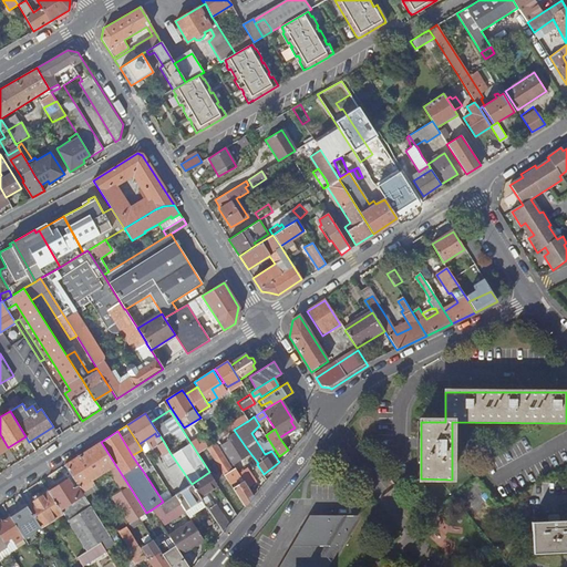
[(234,432),(226,436),(228,439),(222,443),(232,460),(241,453),(240,451),(244,447),(234,432)]
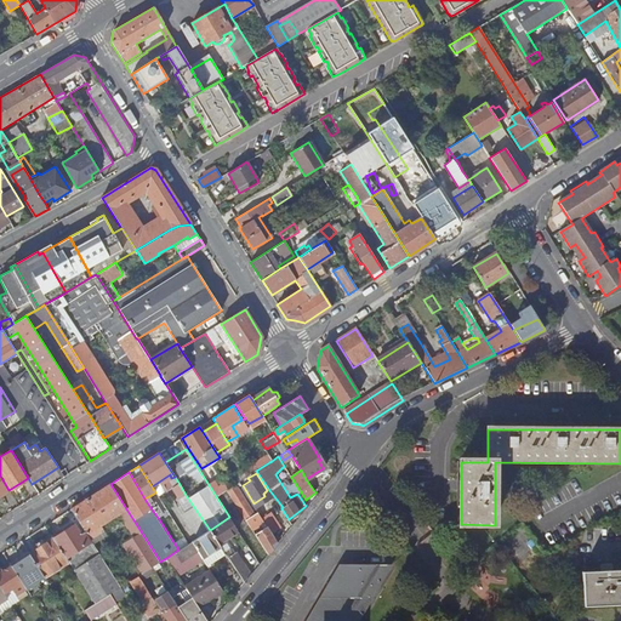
[(110,484),(70,510),(85,533),(86,535),(93,530),(96,528),(100,533),(103,530),(100,525),(119,514),(127,529),(118,535),(142,573),(152,567),(155,564),(160,562),(110,484)]
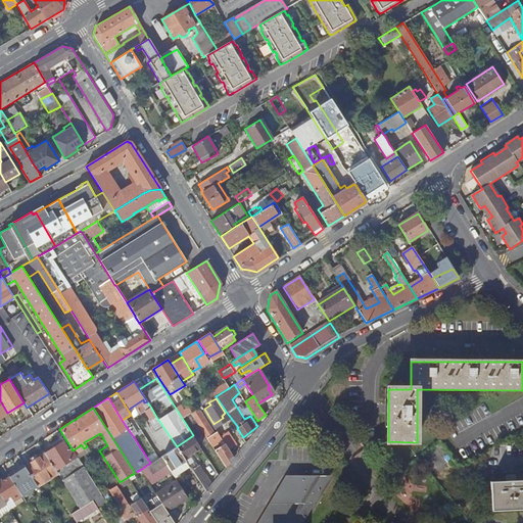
[(156,417),(151,408),(145,411),(151,420),(156,417)]
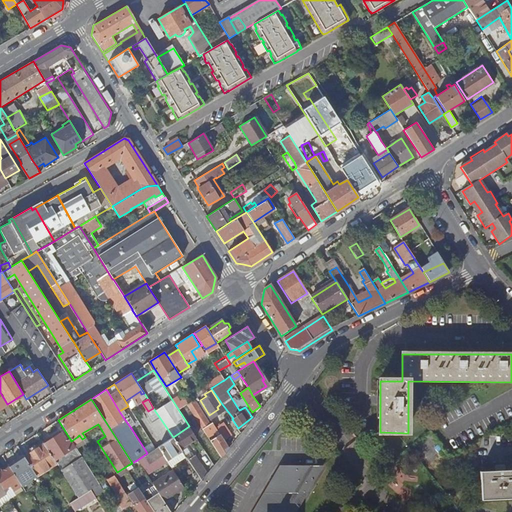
[(189,426),(194,434),(200,430),(189,411),(182,415),(189,426)]
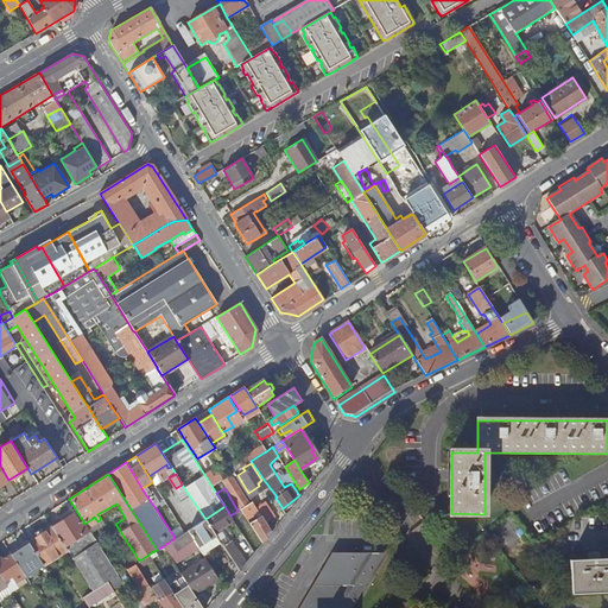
[(251,515),(259,511),(252,501),(248,504),(239,488),(230,493),(245,515),(248,513),(251,515)]
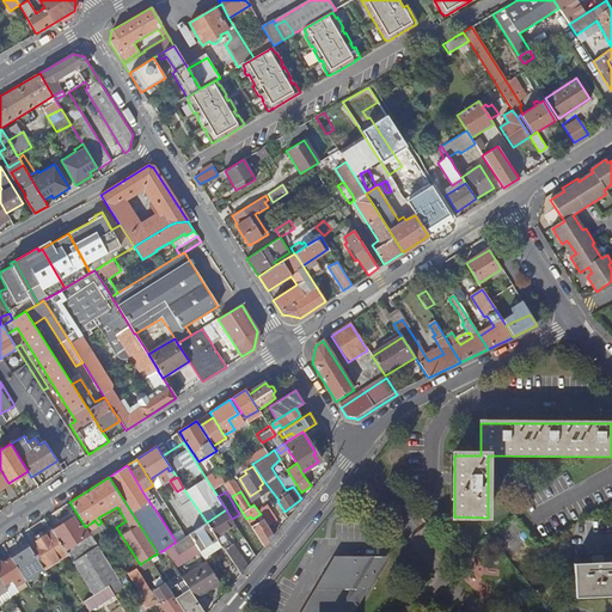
[(153,495),(147,499),(157,512),(161,508),(153,495)]
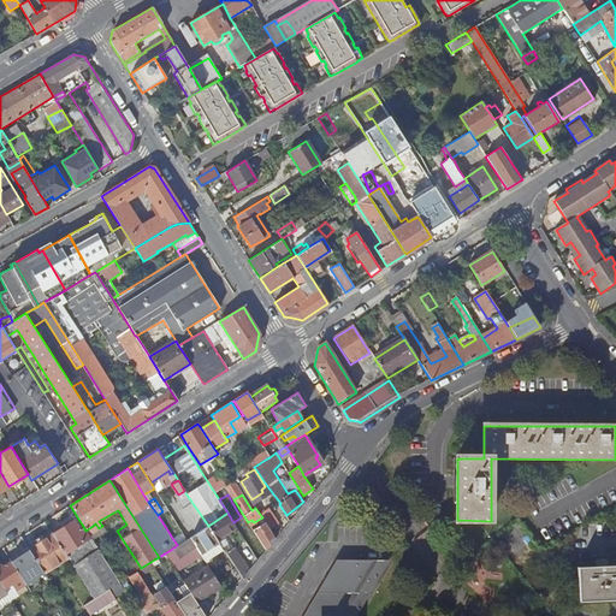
[(265,502),(258,505),(262,513),(270,509),(265,502)]
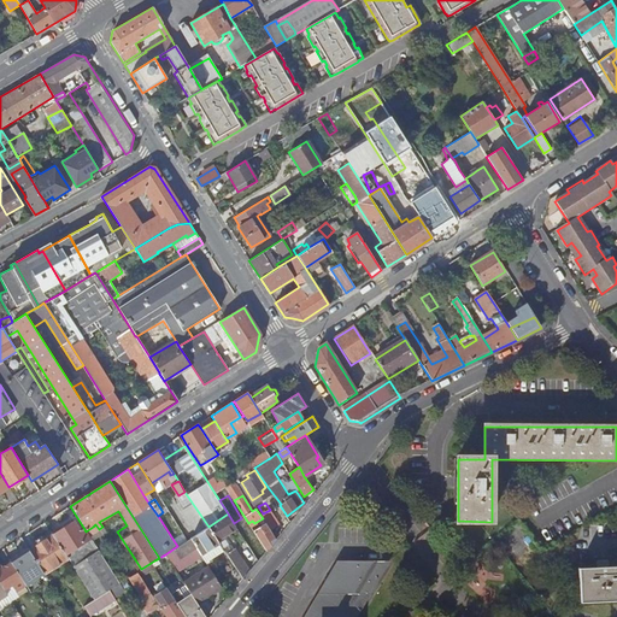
[(217,539),(236,527),(234,523),(228,513),(209,527),(217,539)]
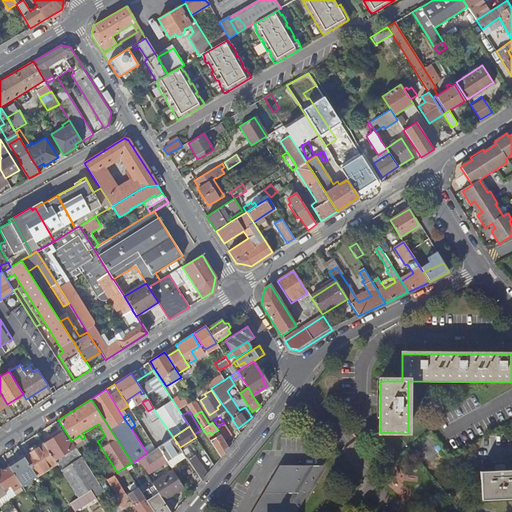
[(42,442),(44,444),(56,463),(78,497),(91,489),(99,484),(82,457),(75,447),(71,441),(70,439),(67,440),(61,430),(42,442)]
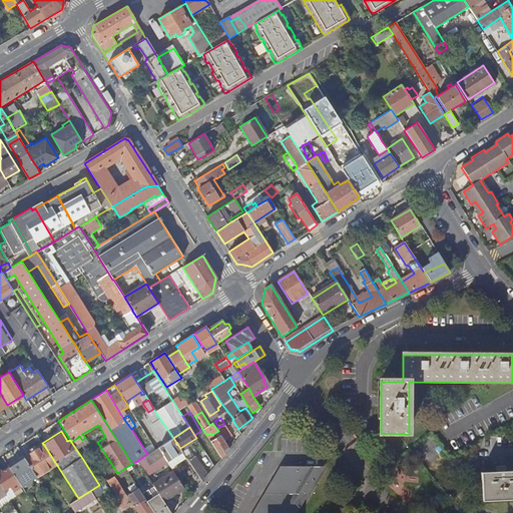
[(221,458),(229,449),(218,433),(216,434),(218,437),(210,442),(221,458)]
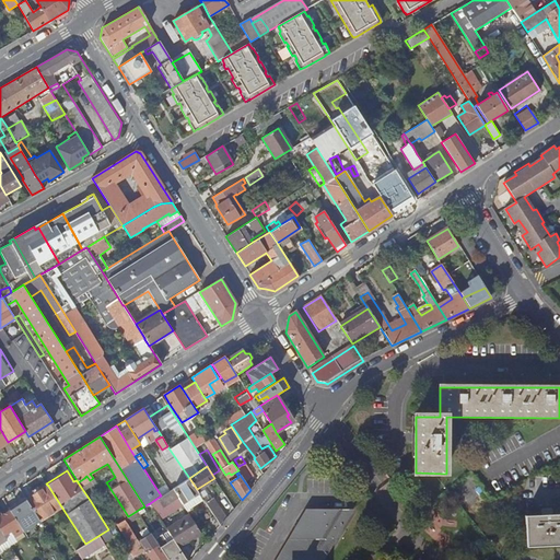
[(223,475),(217,479),(225,494),(233,490),(223,475)]
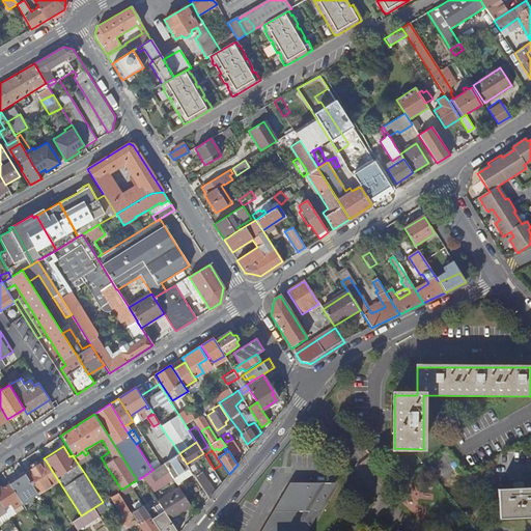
[(192,472),(187,464),(179,453),(164,463),(165,464),(168,470),(177,484),(179,482),(178,480),(192,472)]
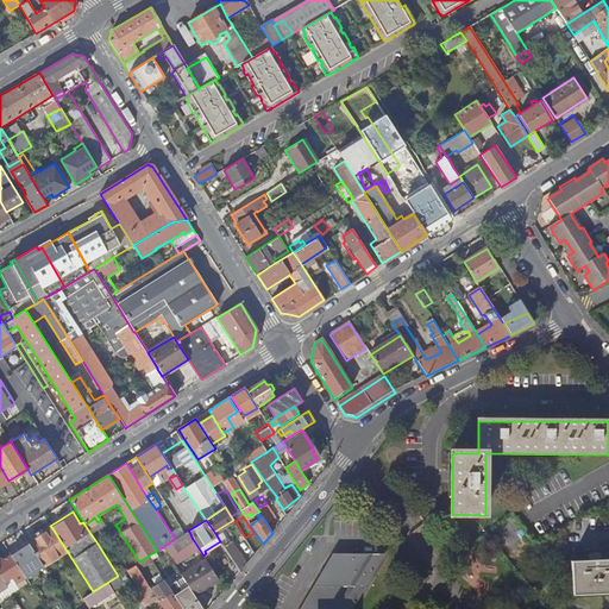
[(96,527),(89,532),(98,544),(105,539),(96,527)]
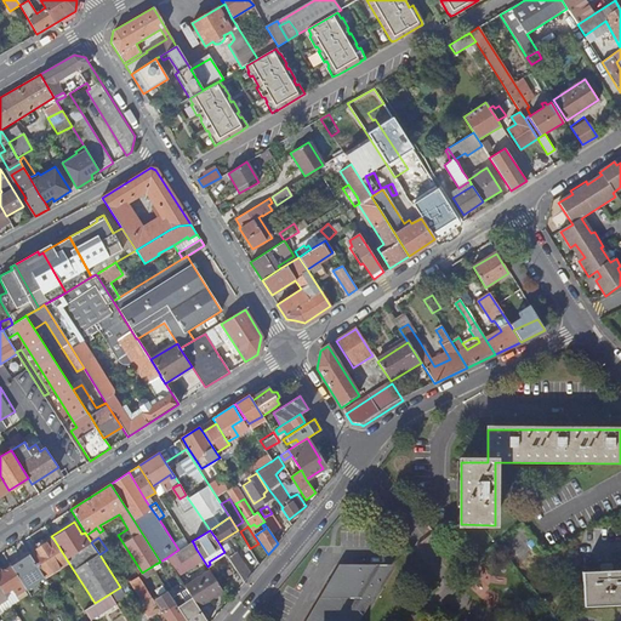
[(38,548),(29,554),(45,577),(68,562),(53,539),(44,545),(41,540),(35,543),(38,548)]
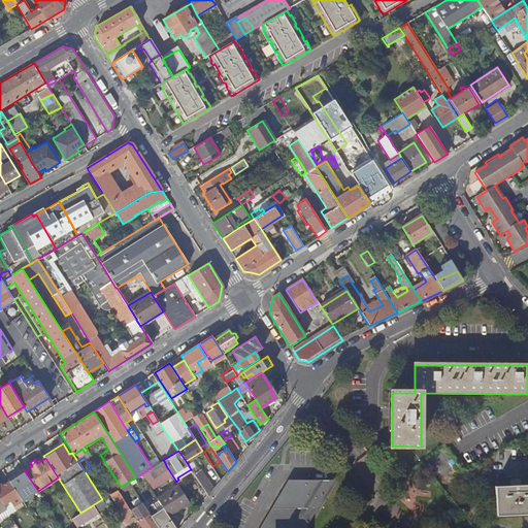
[(167,467),(164,461),(151,470),(155,476),(167,467)]
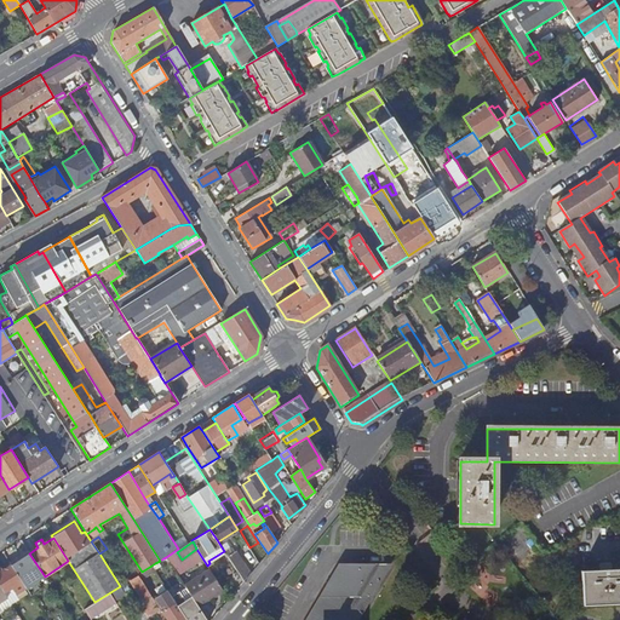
[(244,583),(251,574),(236,551),(228,557),(244,583)]
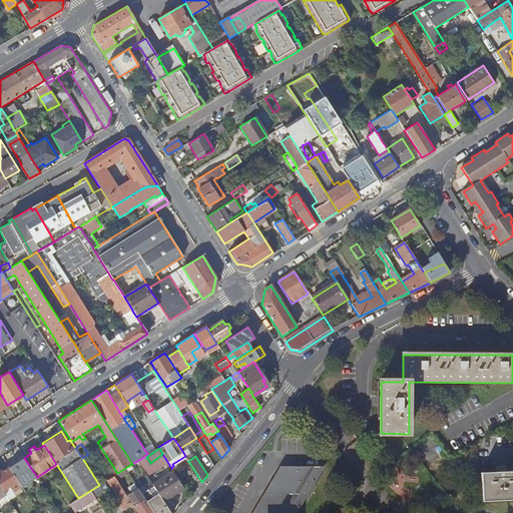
[(24,458),(9,467),(22,487),(31,481),(37,477),(24,458)]
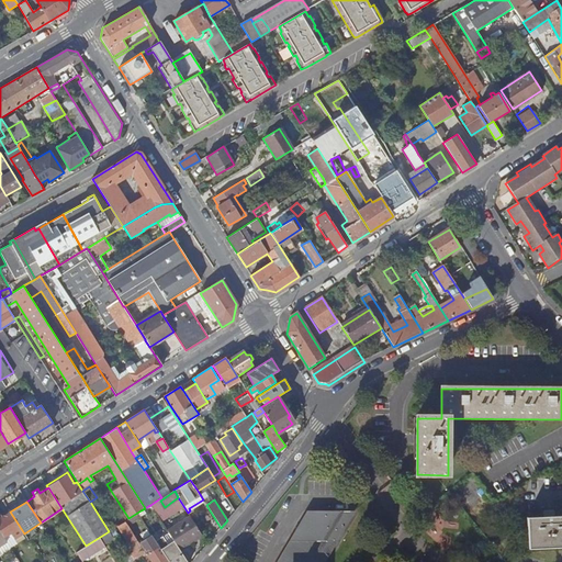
[(148,506),(145,508),(141,510),(153,529),(160,525),(148,506)]
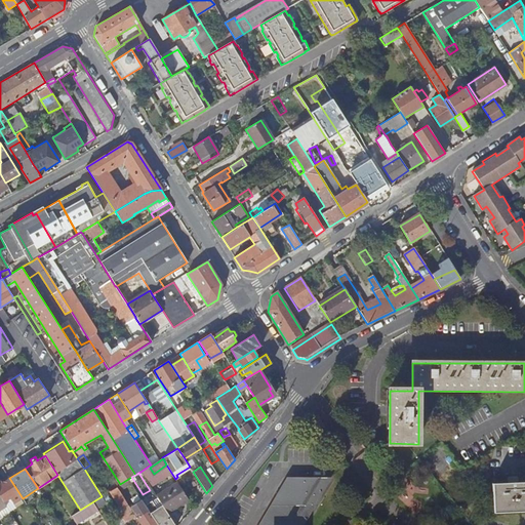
[(301,524),(334,477),(287,477),(256,524),(301,524)]
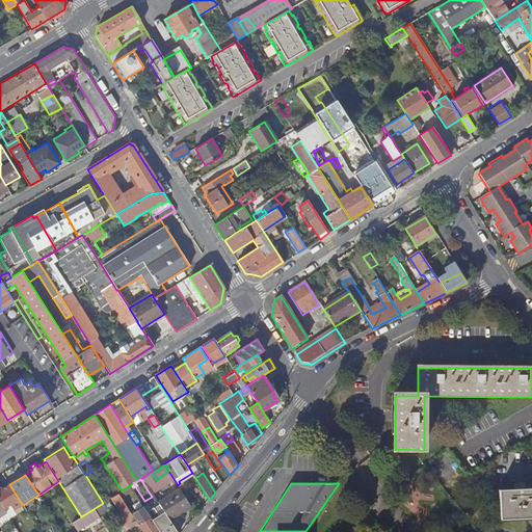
[(0,484),(0,503),(3,509),(10,504),(14,510),(23,505),(9,484),(3,488),(0,484)]
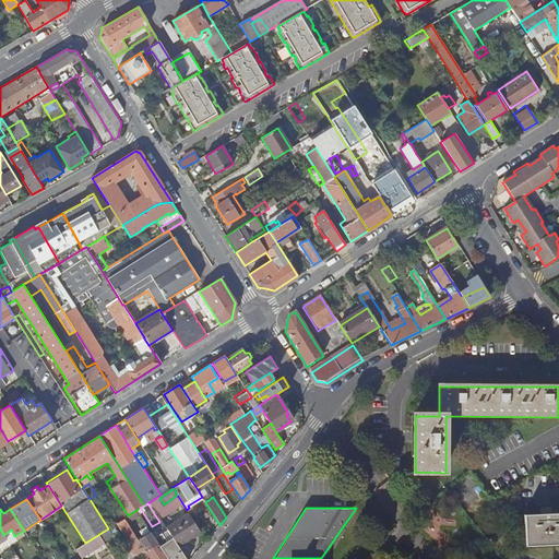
[(526,515),(527,547),(558,545),(558,513),(550,514),(550,510),(542,511),(542,515),(526,515)]
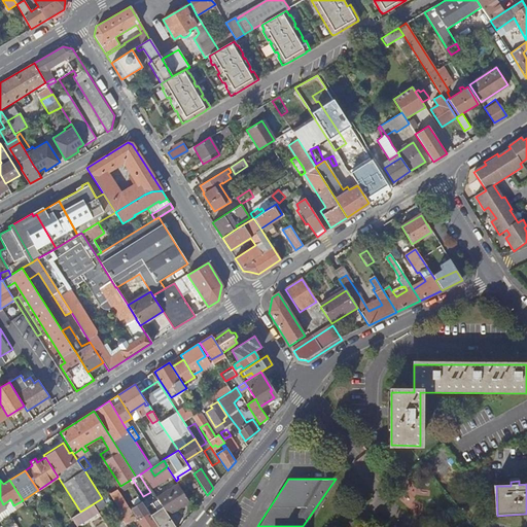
[(167,513),(187,498),(177,482),(155,496),(167,513)]
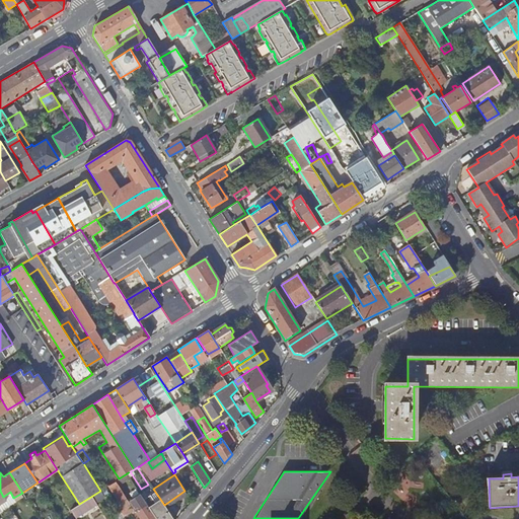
[(140,518),(129,501),(116,480),(108,486),(124,509),(121,511),(124,516),(131,512),(136,518),(140,518)]
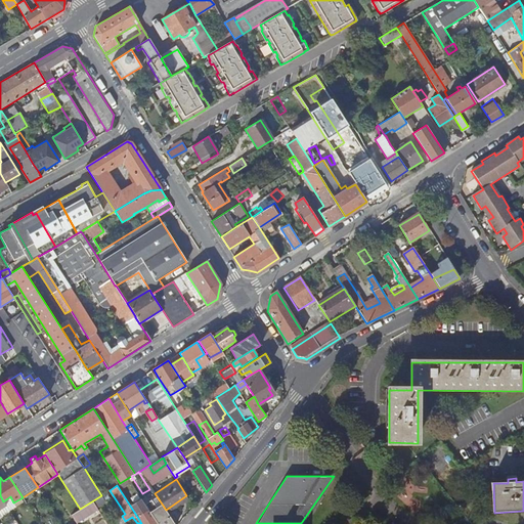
[(133,504),(141,498),(134,487),(126,492),(133,504)]
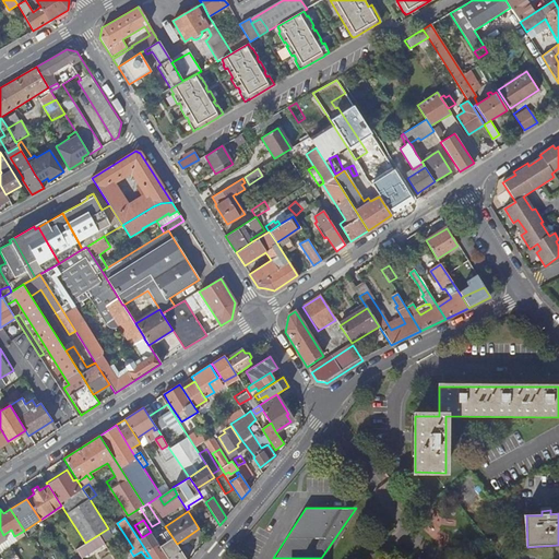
[(186,558),(177,544),(165,526),(164,523),(159,526),(162,531),(159,533),(164,540),(171,555),(167,557),(168,558),(186,558)]
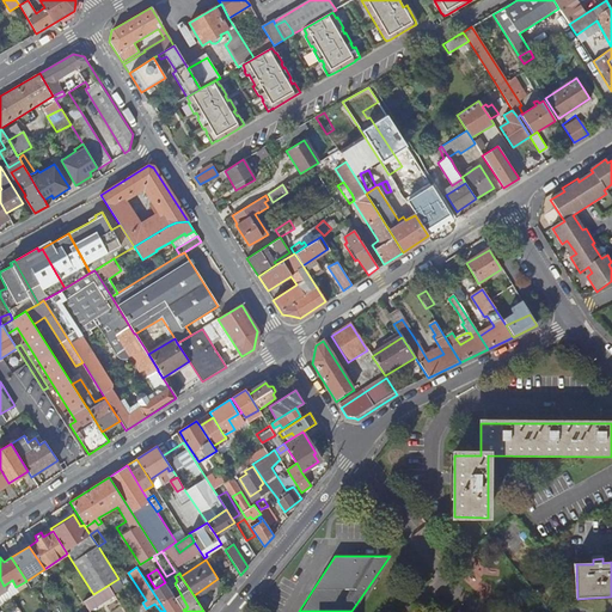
[(37,574),(26,581),(31,588),(40,582),(36,576),(38,575),(37,574)]
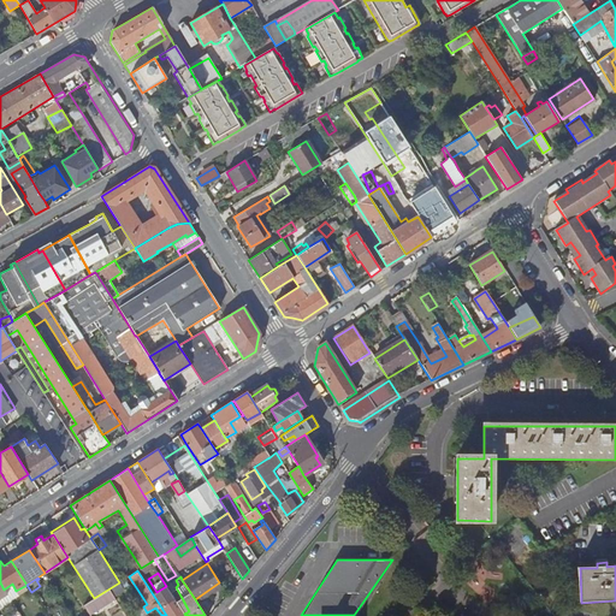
[(119,582),(110,588),(114,597),(130,587),(125,579),(119,582)]
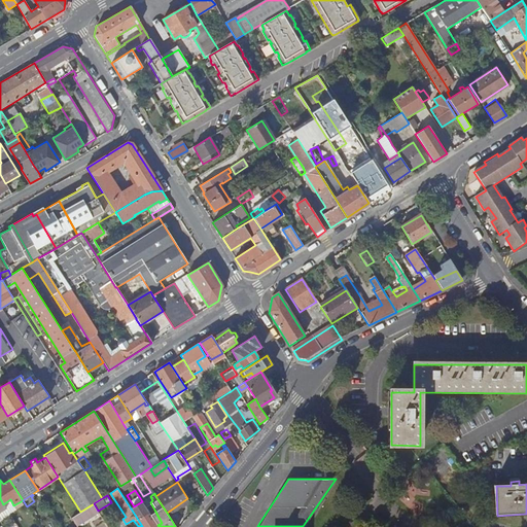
[(142,526),(159,526),(157,525),(142,501),(134,506),(131,508),(142,526)]
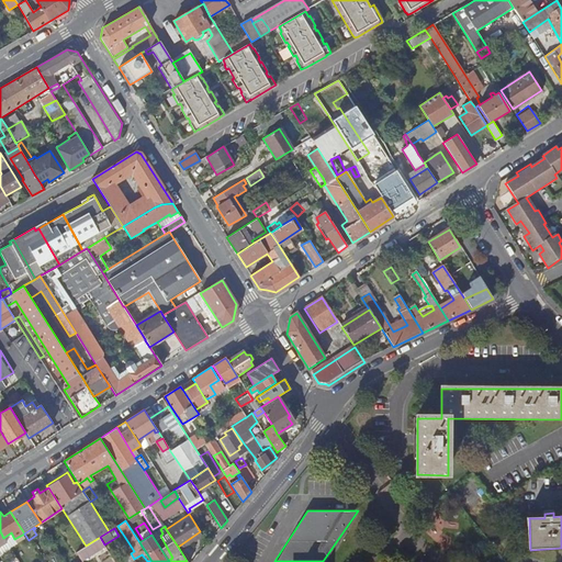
[(100,537),(86,546),(76,552),(77,552),(82,561),(105,546),(104,544),(100,537)]
